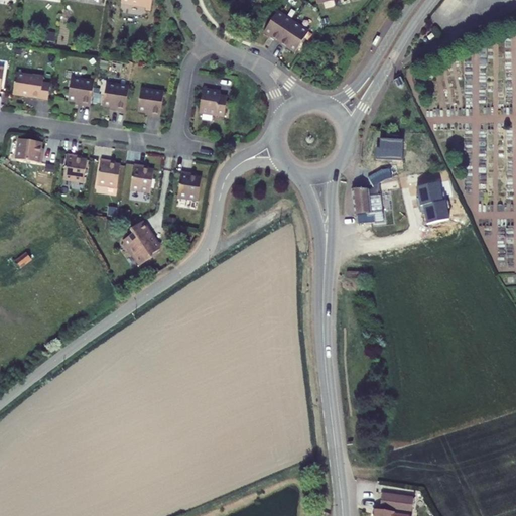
[(121,0),(121,3),(146,7),(151,8),(152,0),(121,0)]
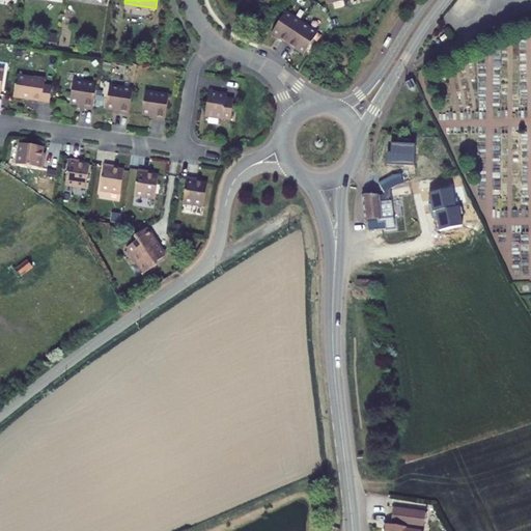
[(271,33),(278,38),(288,23),(313,39),(317,33),(285,11),(271,33)]
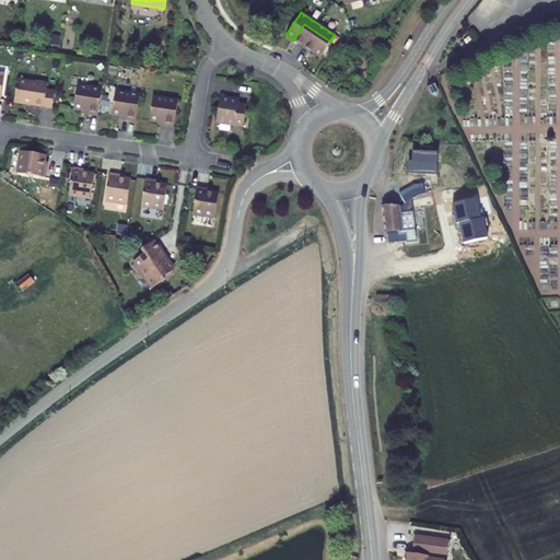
[(319,58),(330,42),(304,24),(293,41),(319,58)]
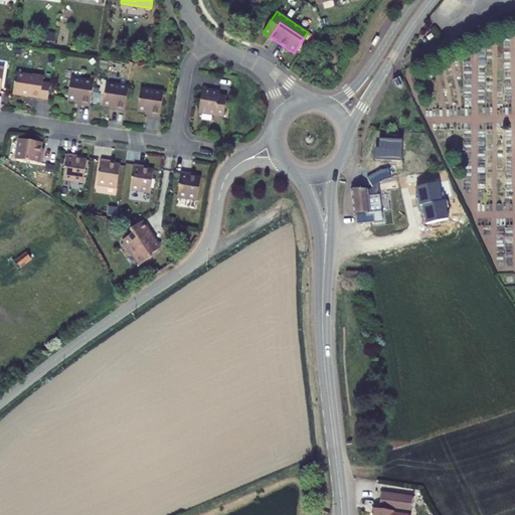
[(44,75),(33,74),(32,76),(16,73),(13,94),(30,97),(29,98),(48,101),(50,83),(43,82),(44,75)]
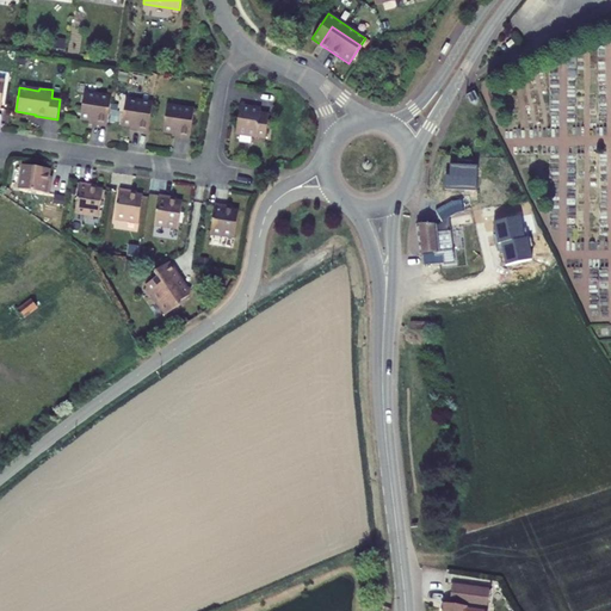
[(96,122),(96,125),(107,127),(111,97),(85,92),(80,119),(90,121),(96,122)]
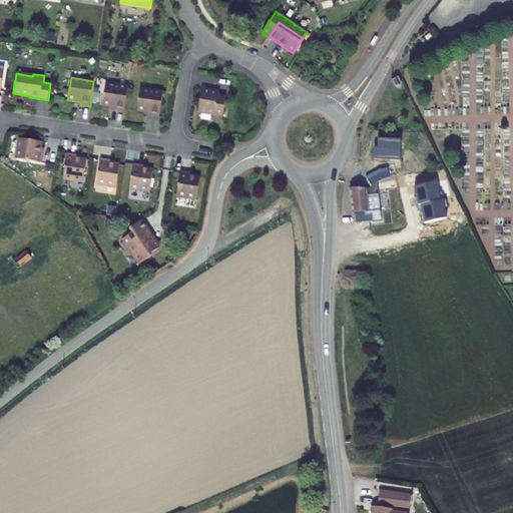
[(401,86),(401,84),(398,77),(391,80),(395,87),(396,88),(398,88),(400,87),(401,86)]
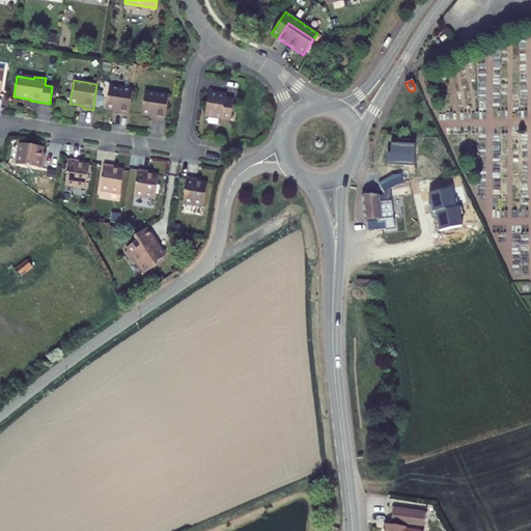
[(133,89),(110,86),(106,109),(114,111),(119,111),(119,114),(129,116),(133,89)]
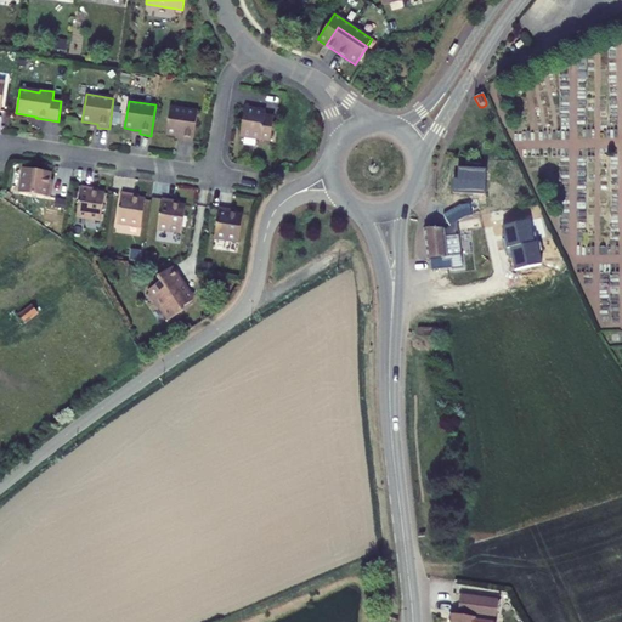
[(198,112),(171,107),(167,135),(176,136),(182,137),(182,140),(193,142),(198,112)]
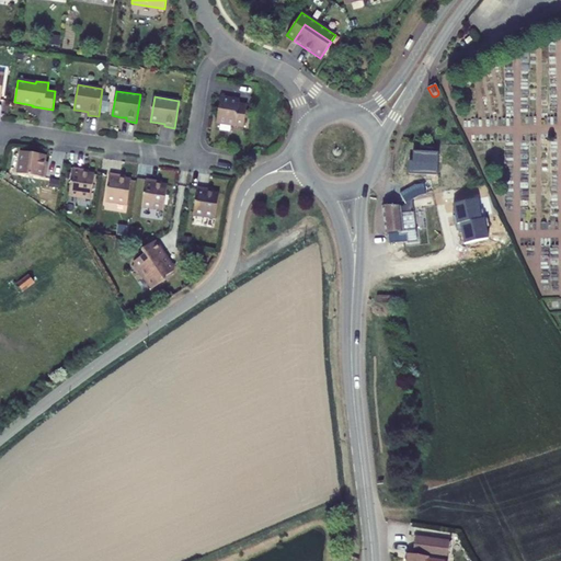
[(232,99),(220,96),(217,122),(244,126),(248,104),(240,103),(240,101),(232,100),(232,99)]
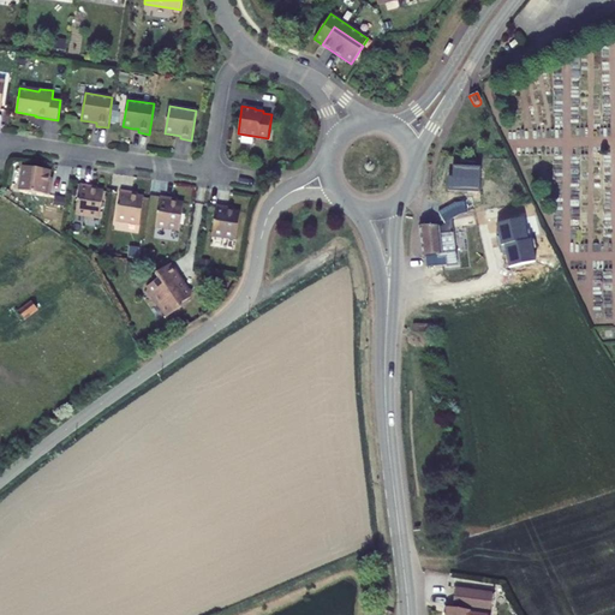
[(52,184),(48,184),(49,178),(51,171),(23,166),(19,190),(51,195),(52,184)]
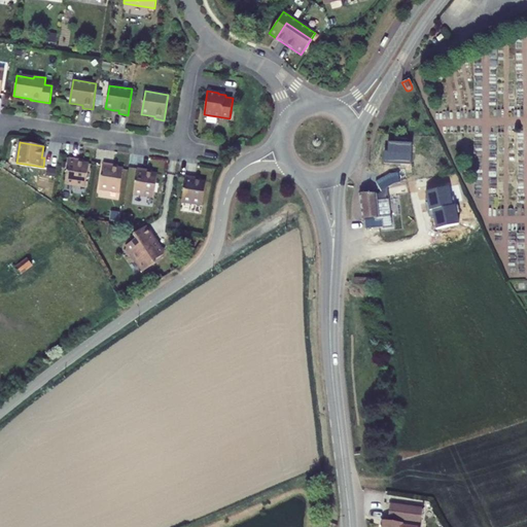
[(78,163),(78,160),(69,157),(65,184),(85,187),(89,164),(82,163),(78,163)]
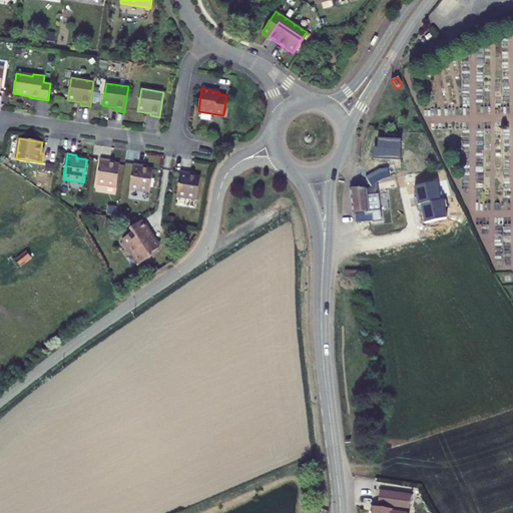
[(109,163),(110,160),(100,158),(96,184),(116,187),(120,164),(114,163),(109,163)]
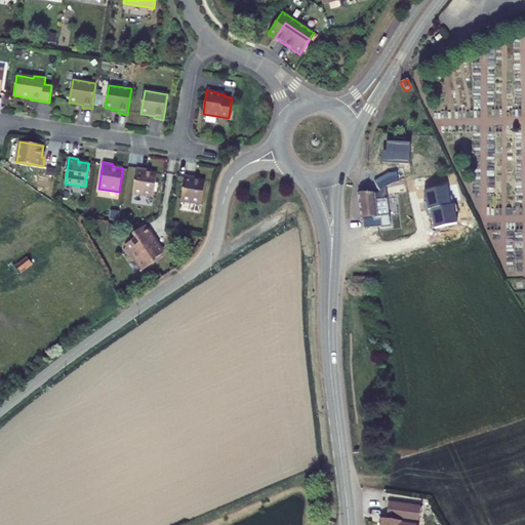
[(433,165),(397,170),(375,182),(379,192),(388,187),(394,184),(409,182),(422,179),(422,178),(434,177),(433,165)]
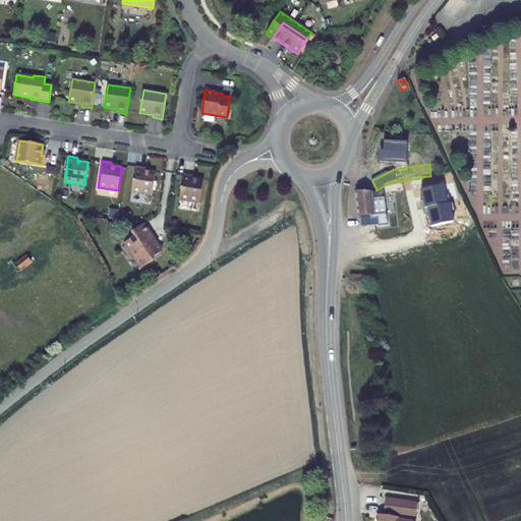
[(131,192),(153,195),(156,172),(150,171),(145,171),(146,168),(136,167),(131,192)]
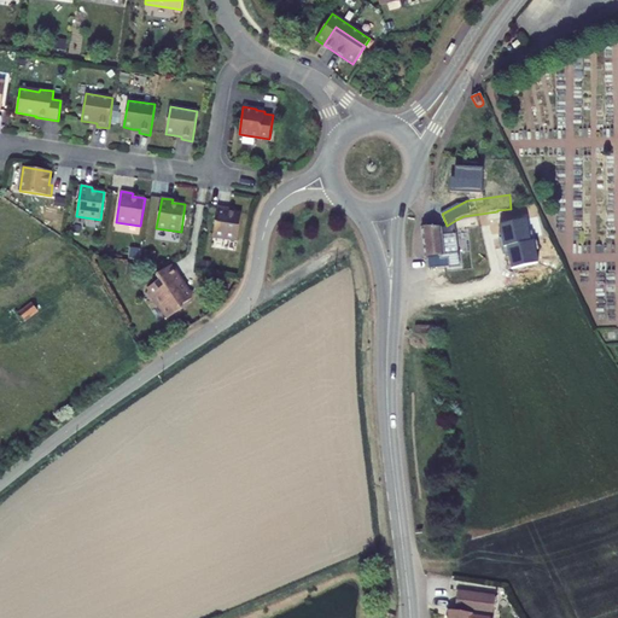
[(228,208),(217,207),(213,237),(237,240),(240,213),(233,213),(228,211),(228,208)]
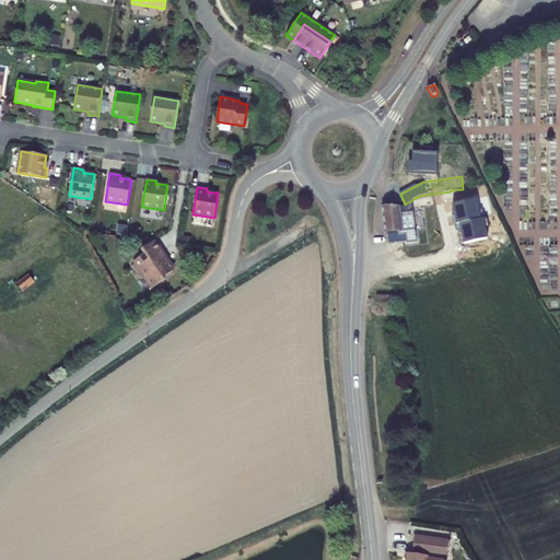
[(405,206),(403,206),(383,207),(386,233),(399,232),(399,233),(388,234),(391,252),(408,249),(407,243),(417,242),(413,211),(447,203),(447,201),(452,200),(451,191),(436,194),(420,196),(417,198),(405,206)]
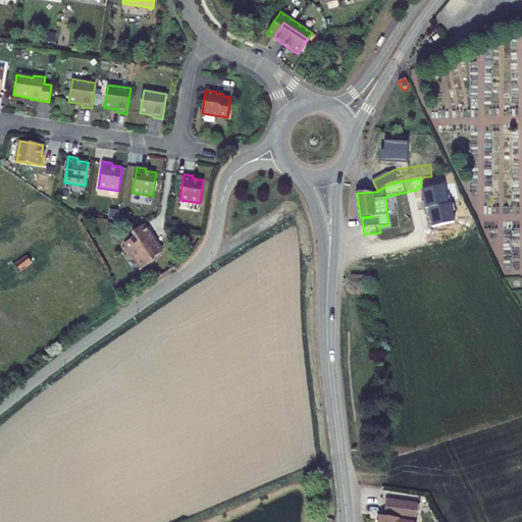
[(445,187),(422,191),(425,209),(427,209),(431,227),(455,223),(451,204),(449,205),(445,187)]
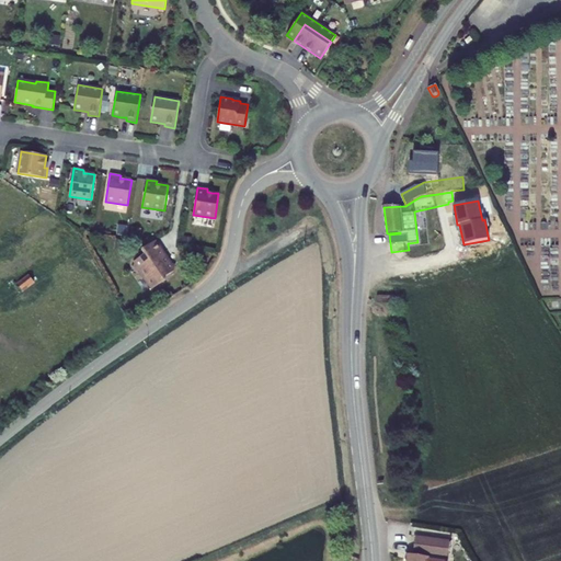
[(165,254),(156,240),(141,250),(145,254),(134,262),(135,264),(135,266),(137,271),(140,271),(152,289),(165,281),(167,276),(174,272),(175,265),(172,264),(168,263),(163,256),(165,254)]
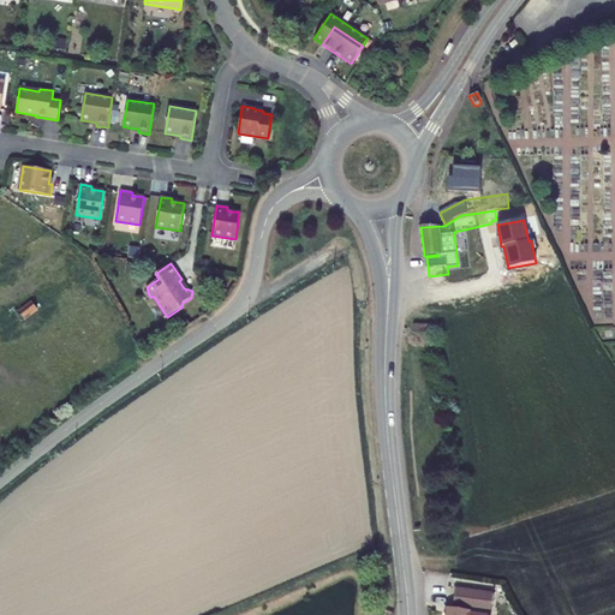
[(33,302),(19,312),(24,320),(37,309),(33,302)]
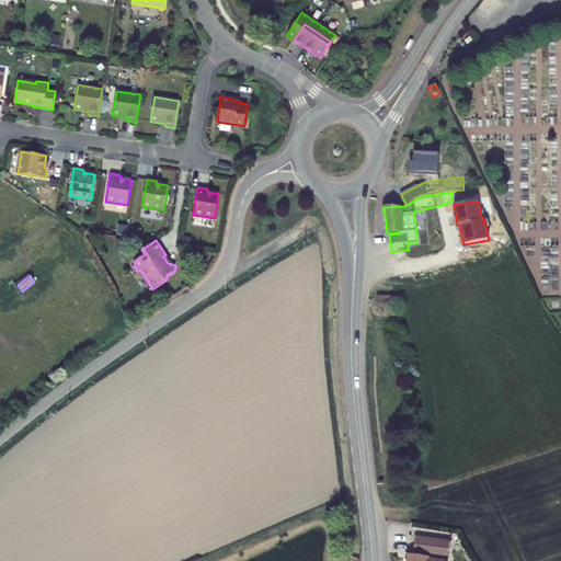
[(416,536),(413,554),(407,553),(404,560),(446,560),(449,540),(416,536)]
